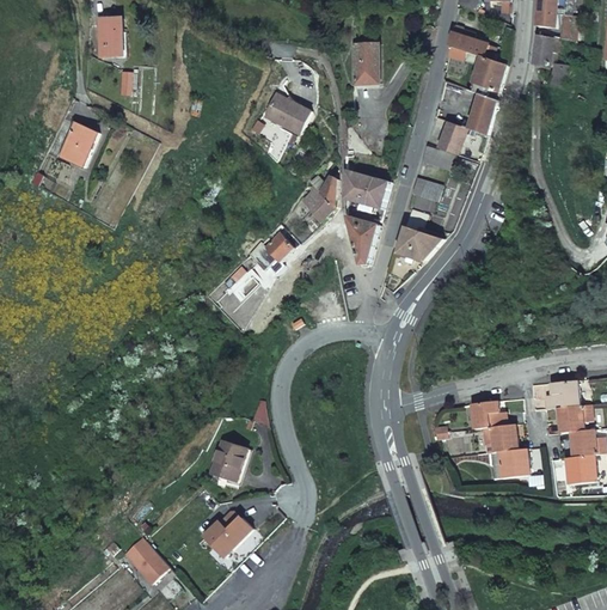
[(476,10),(477,0),(457,0),(455,2),(476,10)]
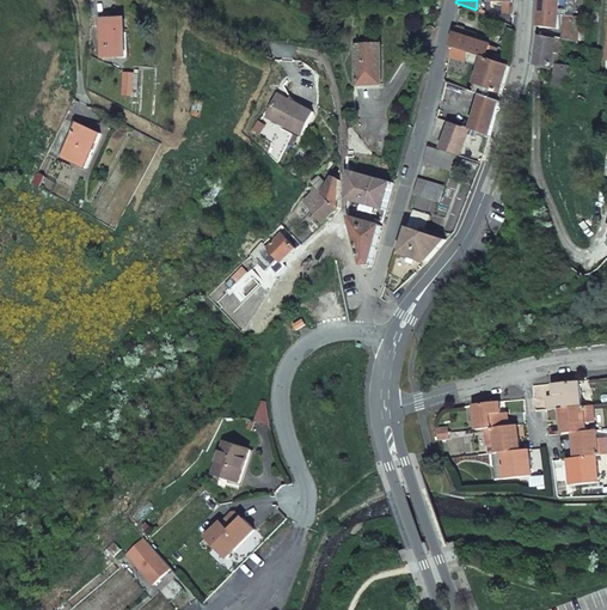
[(571,14),(572,0),(537,0),(535,18),(534,32),(556,36),(566,37),(572,42),(576,14),(571,14)]
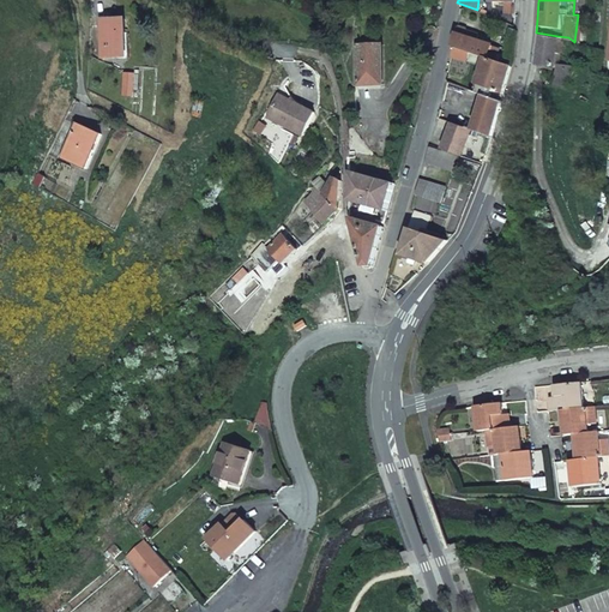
[(120,22),(96,21),(95,59),(119,60),(120,22)]
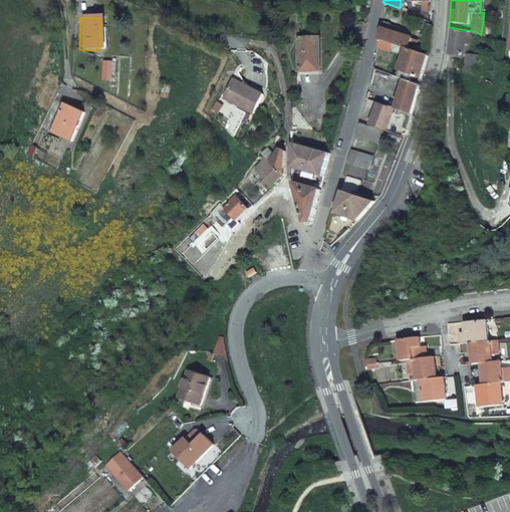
[(397,28),(378,23),(376,29),(375,38),(399,45),(404,46),(405,47),(411,49),(414,38),(408,36),(396,32),(397,28)]
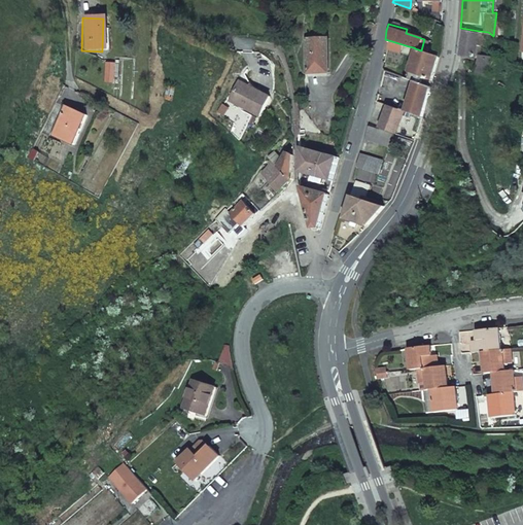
[(478,37),(479,31),(460,28),(459,37),(456,55),(459,55),(469,57),(473,36),(478,37)]
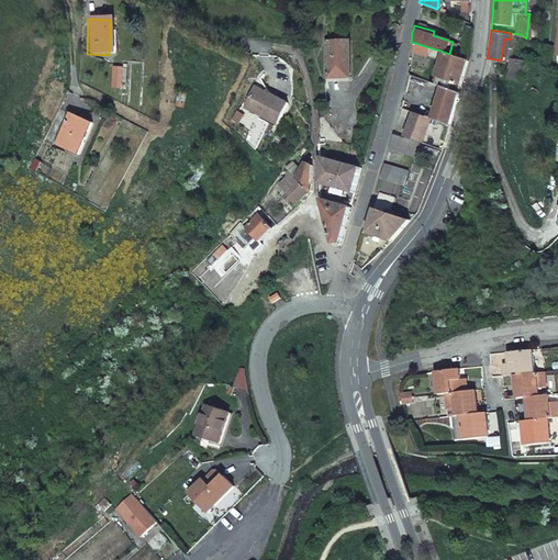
[(325,76),(348,75),(347,38),(345,38),(345,33),(336,33),(335,38),(324,38),(325,76)]
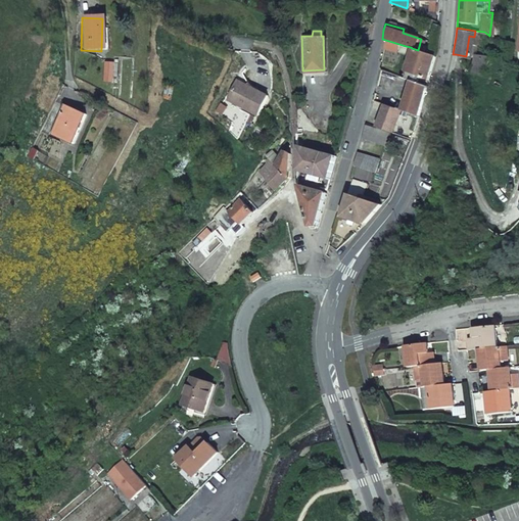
[(406,46),(382,39),(379,50),(390,54),(405,52),(406,46)]
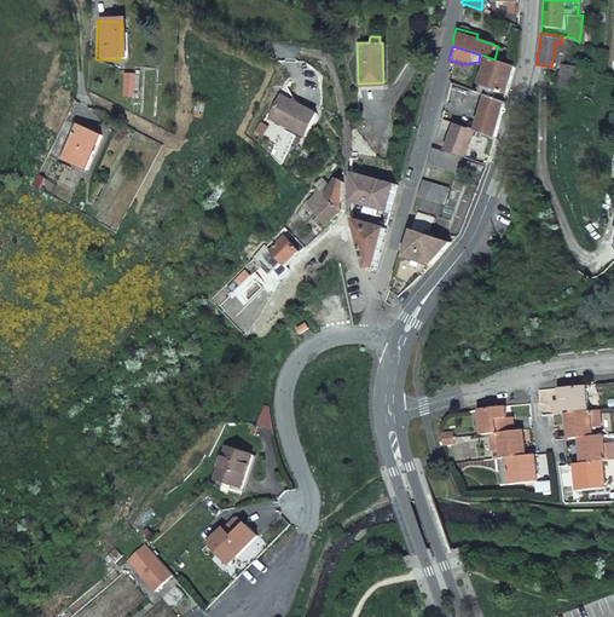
[(509,70),(511,64),(494,59),(487,57),(486,56),(478,82),(475,91),(484,93),(491,96),(492,92),(503,94),(509,70)]
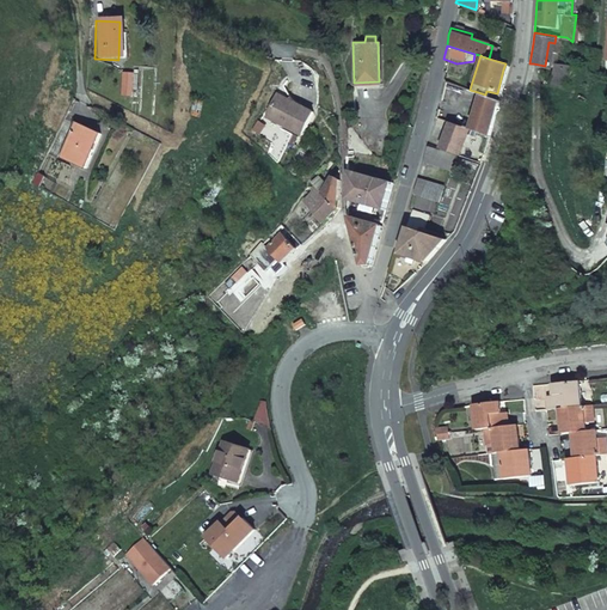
[(547,85),(563,89),(565,65),(551,62),(547,85)]
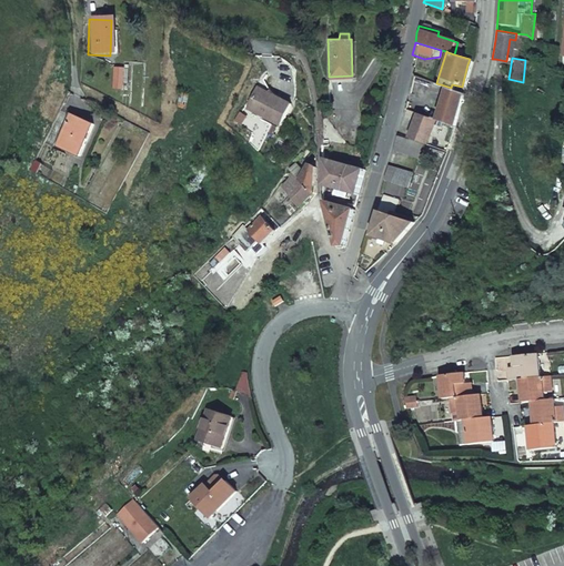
[(119,69),(108,69),(107,89),(117,90),(119,69)]
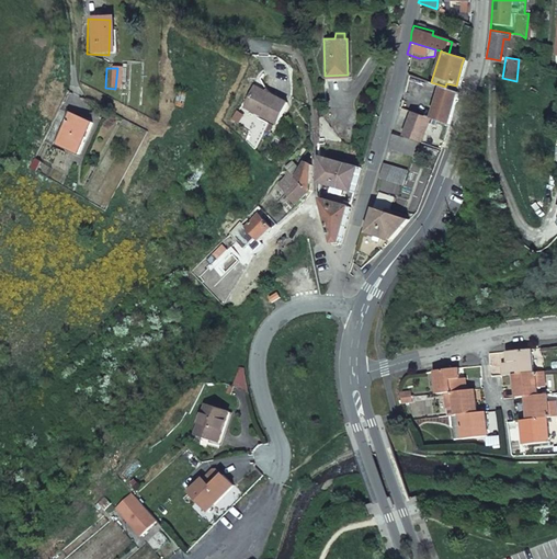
[(451,104),(454,90),(445,87),(439,84),(436,92),(433,106),(430,117),(445,123),(451,104)]
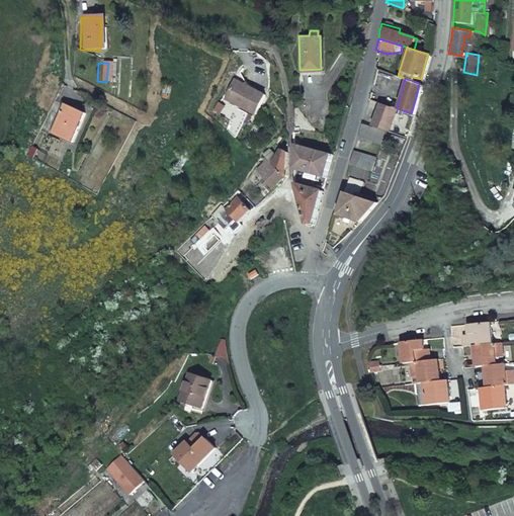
[(240,92),(241,88),(226,82),(225,85),(240,92)]
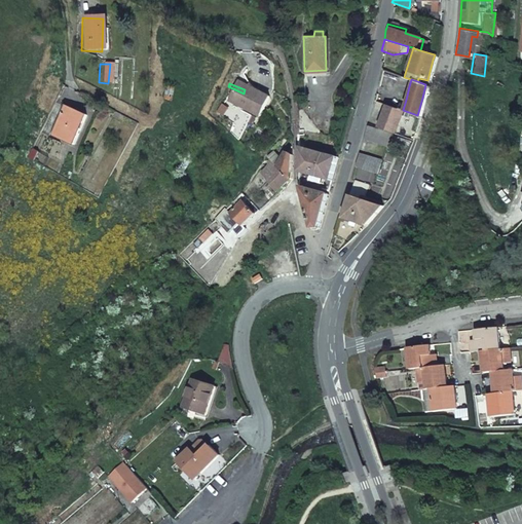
[(262,97),(245,89),(244,94),(228,86),(220,106),(253,118),(262,97)]
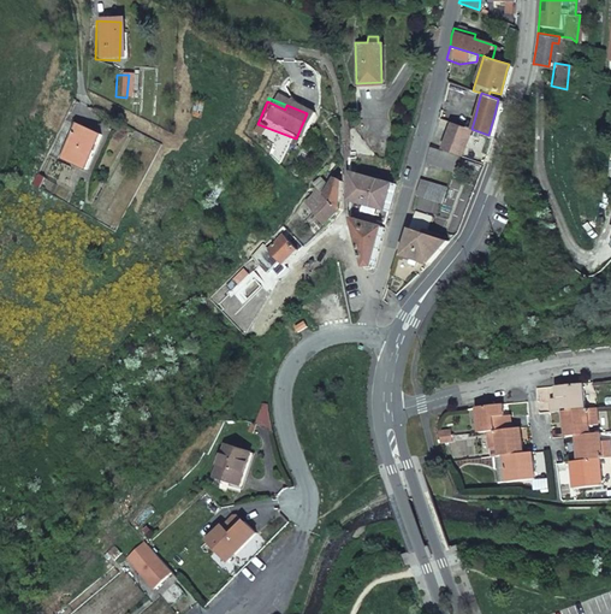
[(464,127),(451,122),(440,148),(457,154),(468,128),(464,127)]
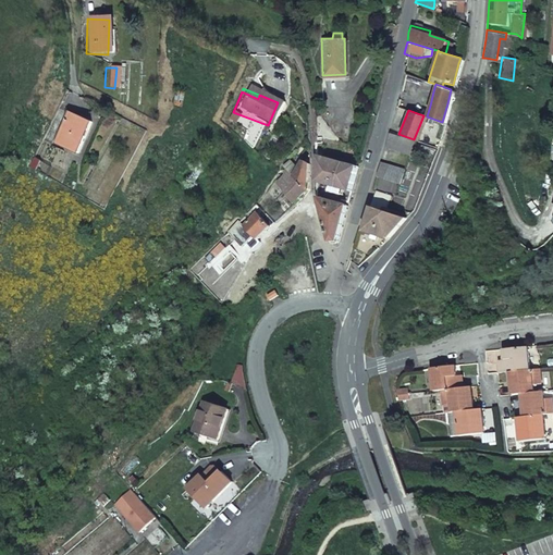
[(86,124),(63,112),(49,146),(73,157),(86,124)]
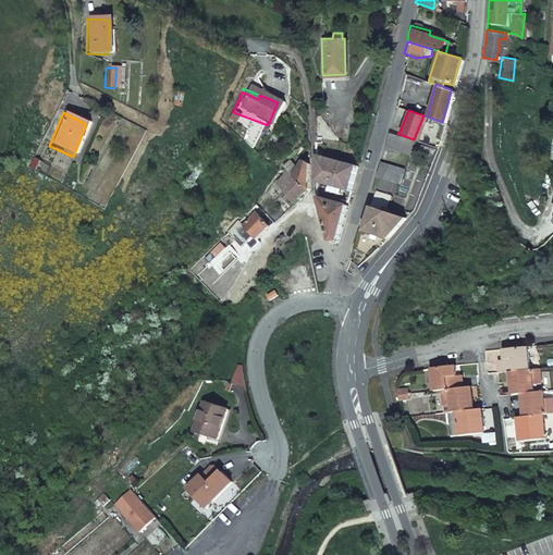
[(323,137),(322,113),(312,114),(314,137),(323,137)]
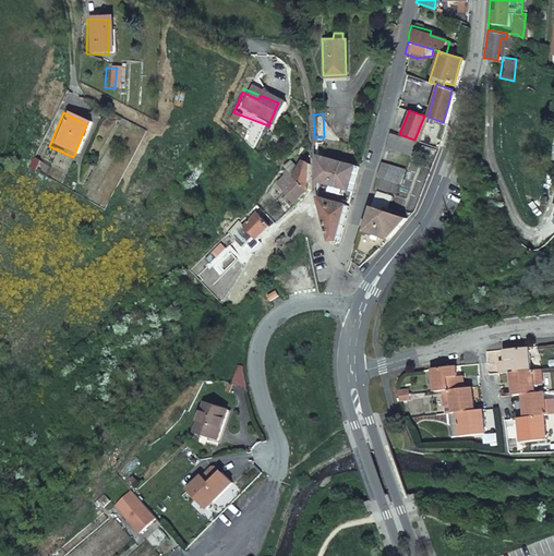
[(411,140),(394,134),(389,147),(406,153),(411,140)]
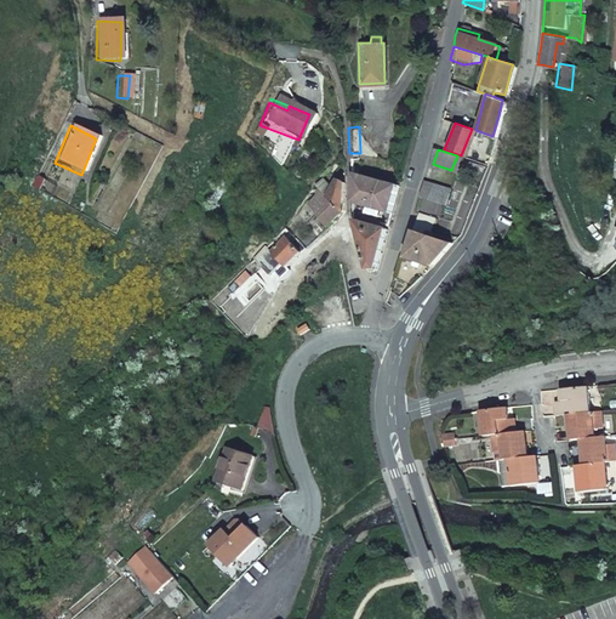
[(354,158),(347,158),(347,188),(347,199),(386,209),(393,183),(353,172),(354,158)]
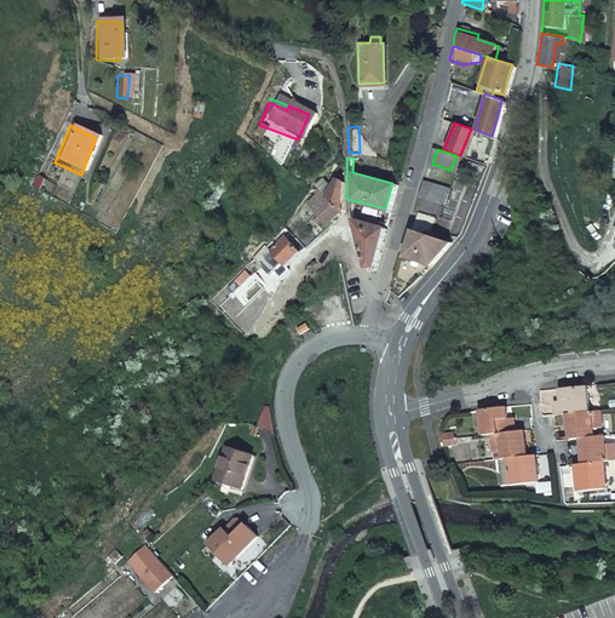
[(319,175),(312,183),(322,189),(328,181),(319,175)]
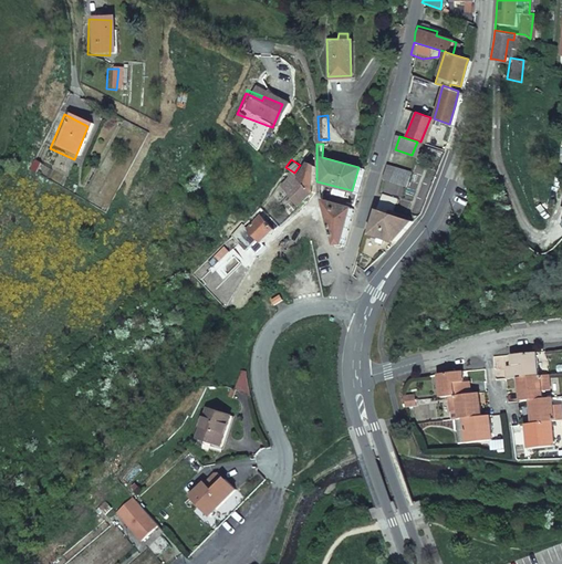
[(288,168),(281,175),(276,180),(297,202),(310,190),(311,189),(311,164),(304,162),(295,177),(288,168)]
